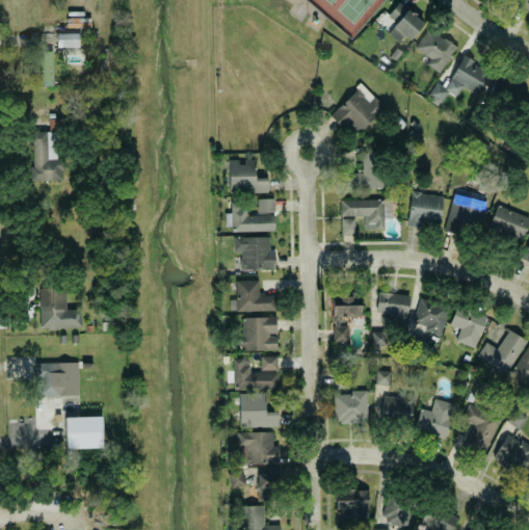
[(528,0),(523,0),(519,9),(528,15),(528,0)]
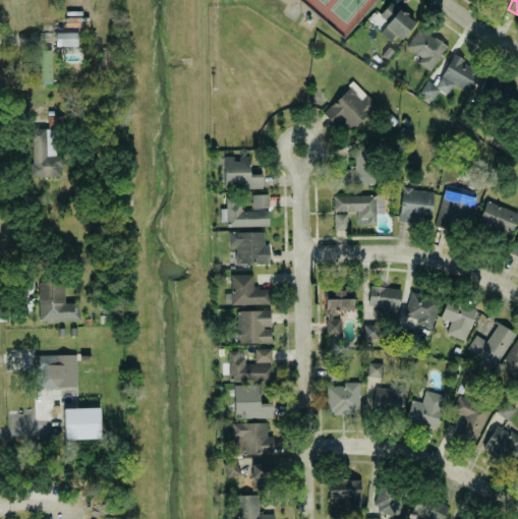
[(382,17),(390,22),(383,33),(400,44),(415,21),(390,5),(382,17)]
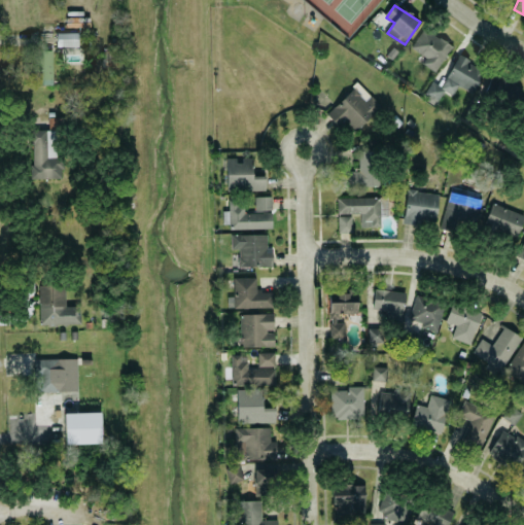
[(428,68),(453,62),(448,39),(438,42),(434,31),(422,33),(424,41),(413,43),(415,55),(424,53),(428,68)]
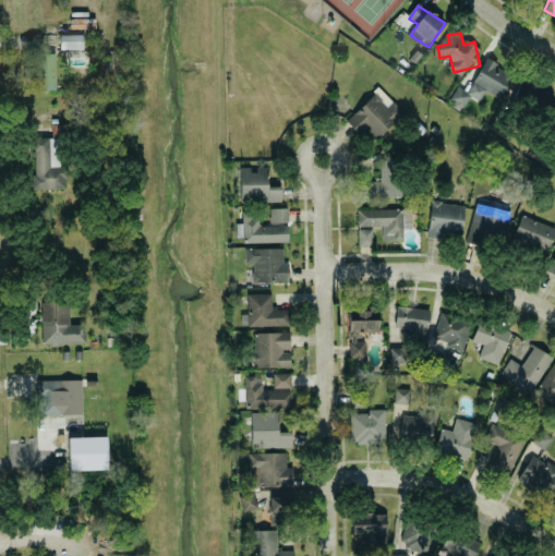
[(61,50),(83,50),(83,35),(61,35),(61,50)]
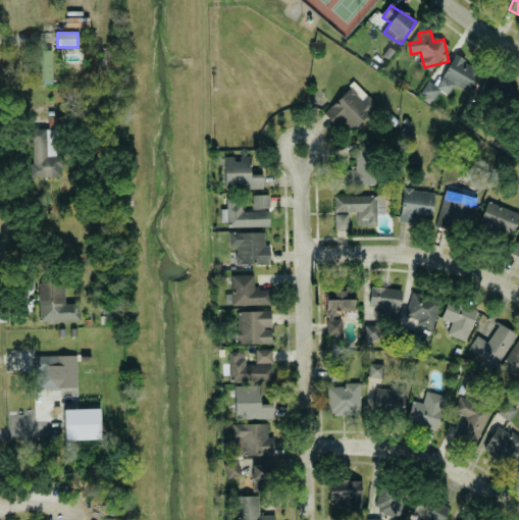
[(483,71),(457,54),(444,76),(469,94),(483,71)]
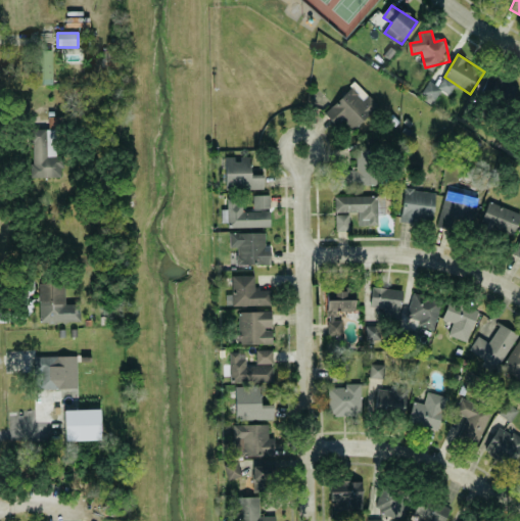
[(510,112),(518,85),(491,77),(483,104),(510,112)]
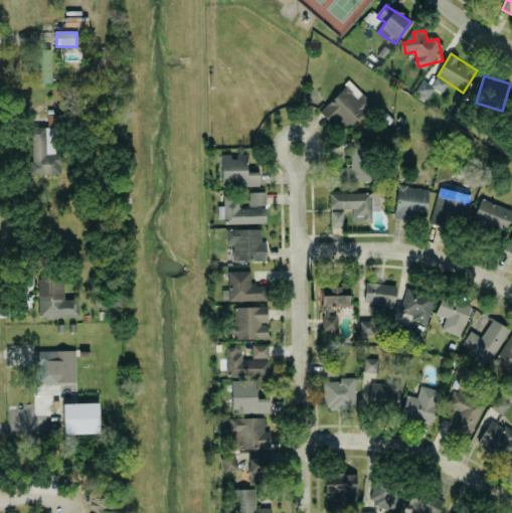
[(337,118),(348,129),(373,105),(351,82),(321,113),(331,124),(337,118)]
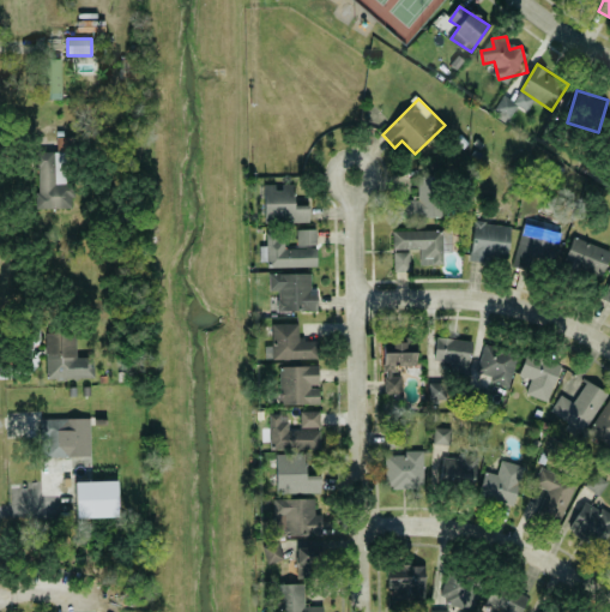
[(36,154),(37,210),(73,209),(73,185),(58,186),(56,175),(65,175),(65,154),(36,154)]
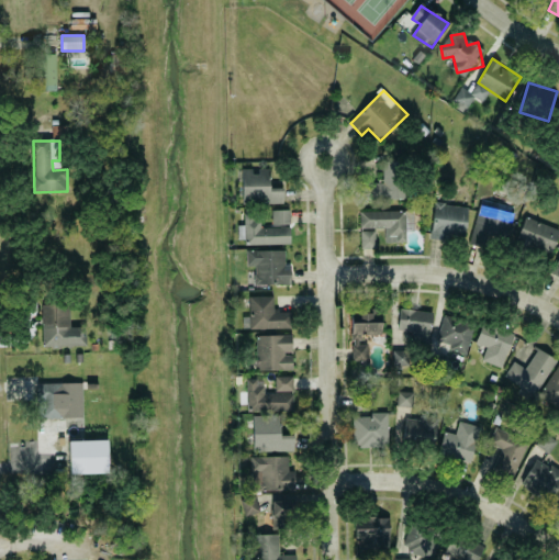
[(367,199),(410,199),(410,163),(384,163),(384,183),(367,183),(367,199)]
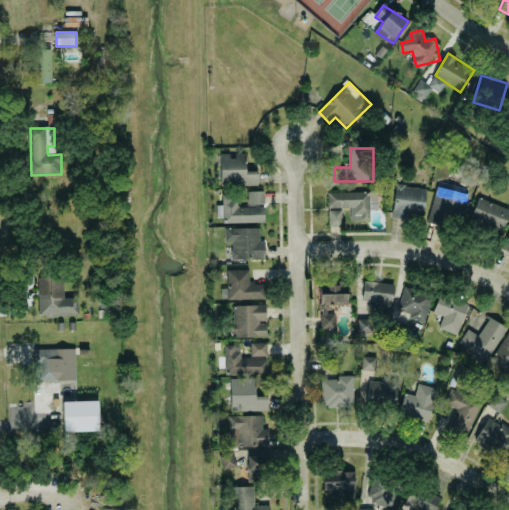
[(259,165),(246,165),(246,154),(221,154),(221,186),(259,186),(259,165)]
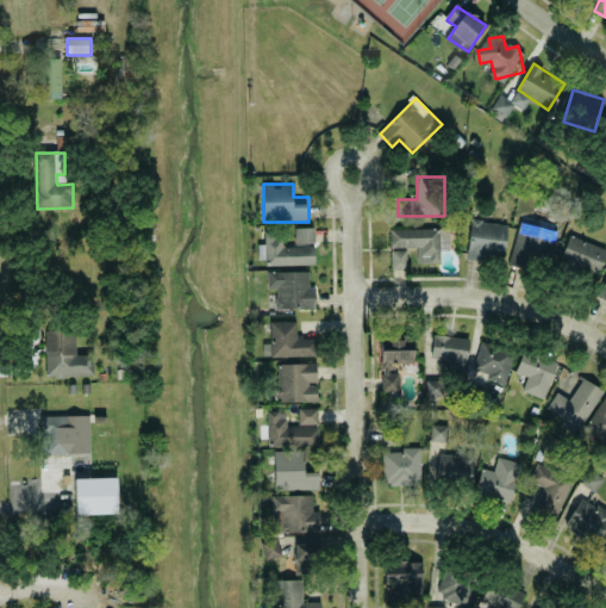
[(510,225),(473,221),(468,258),(505,264),(510,225)]
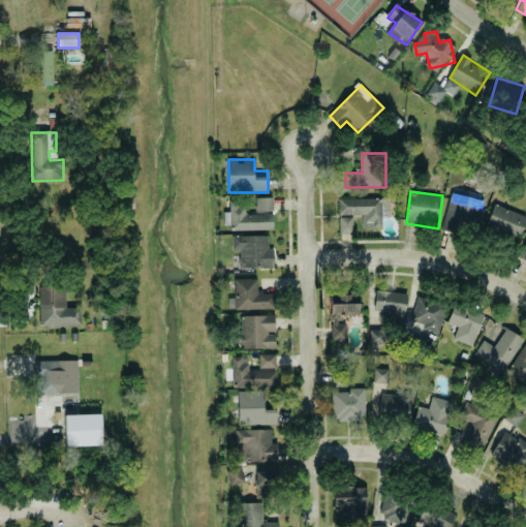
[(478,234),(485,199),(453,193),(446,228),(478,234)]
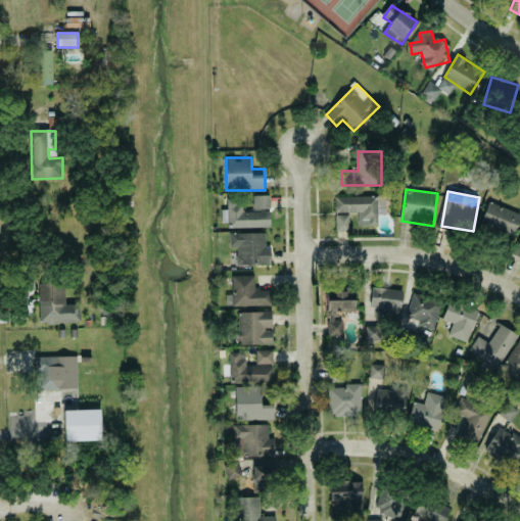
[(271,228),(271,196),(253,196),(253,211),(244,211),(244,198),(229,198),(229,228),(271,228)]
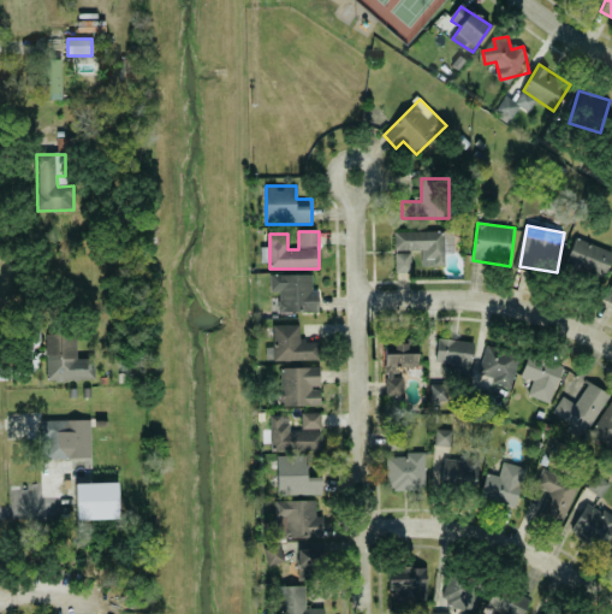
[(455,232),(394,232),(394,273),(411,273),(411,252),(422,252),(422,266),(446,266),(446,252),(455,252),(455,232)]
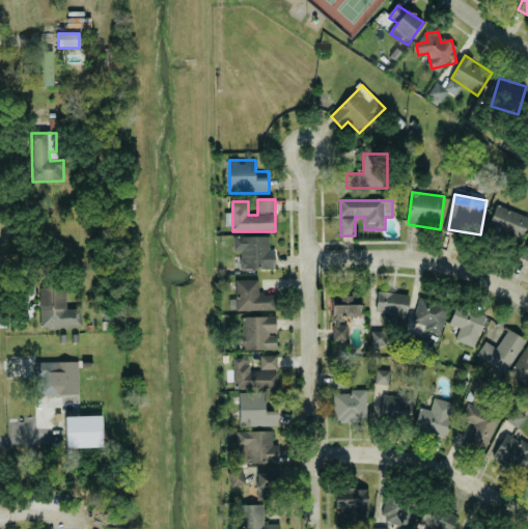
[(497,206),(489,231),(522,242),(527,226),(527,216),(497,206)]
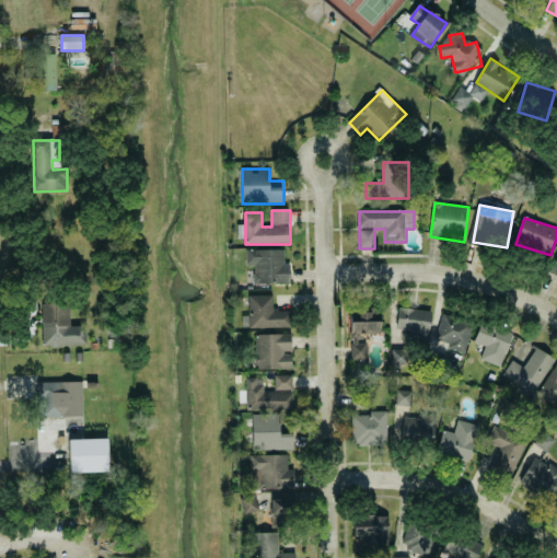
[(256,267),(256,285),(290,285),(290,265),(286,265),(286,251),(248,251),(248,267),(256,267)]
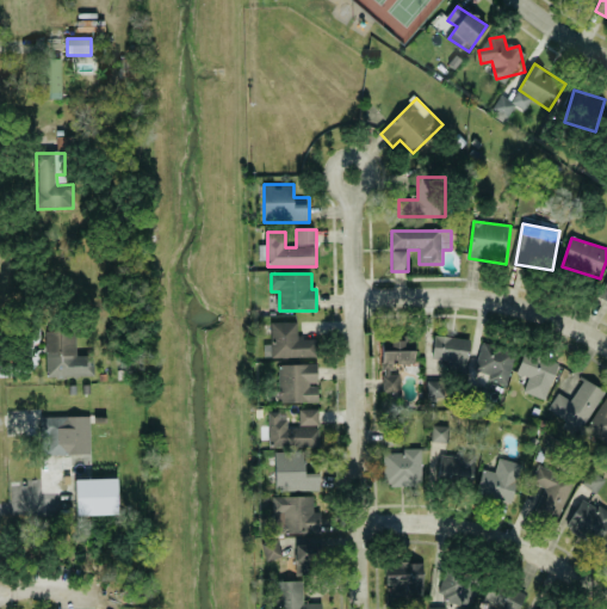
[(273,358),(317,358),(317,339),(298,339),(298,323),(273,323),(273,358)]
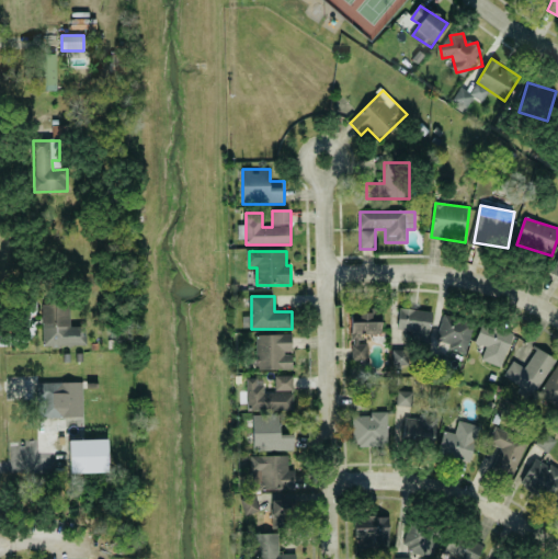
[(43,346),(87,346),(87,327),(68,327),(68,305),(43,305),(43,346)]
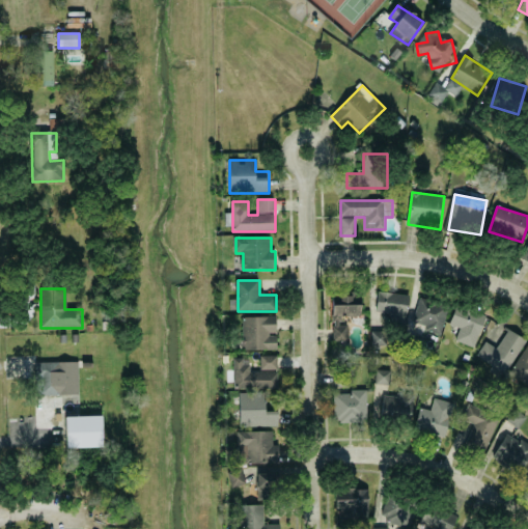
[(410,296),(380,290),(376,314),(407,318),(410,296)]
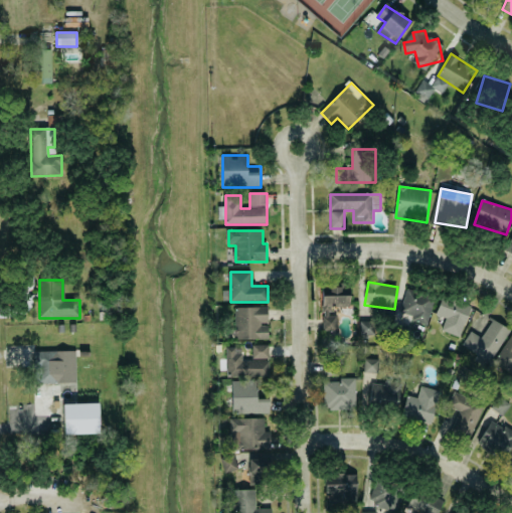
[(323,331),(337,330),(336,308),(350,307),(350,284),(321,285),(323,331)]
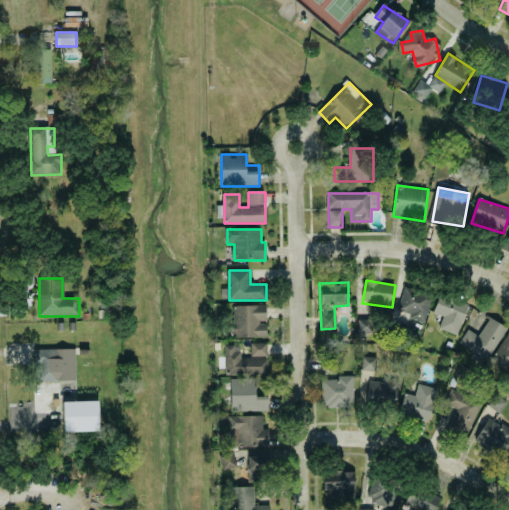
[(434,294),(406,286),(399,310),(426,318),(434,294)]
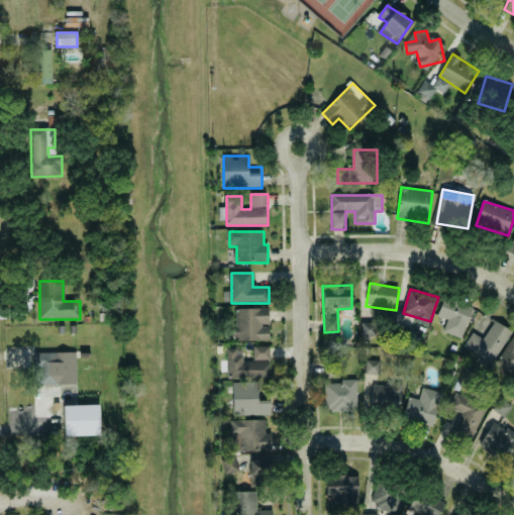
[(461,336),(476,309),(448,295),(437,316),(451,324),(448,329),(461,336)]
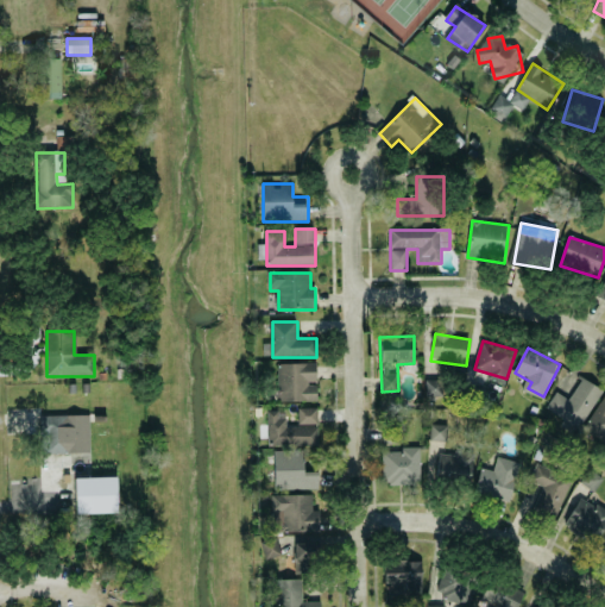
[(279,401),(316,401),(316,364),(279,364),(279,401)]
